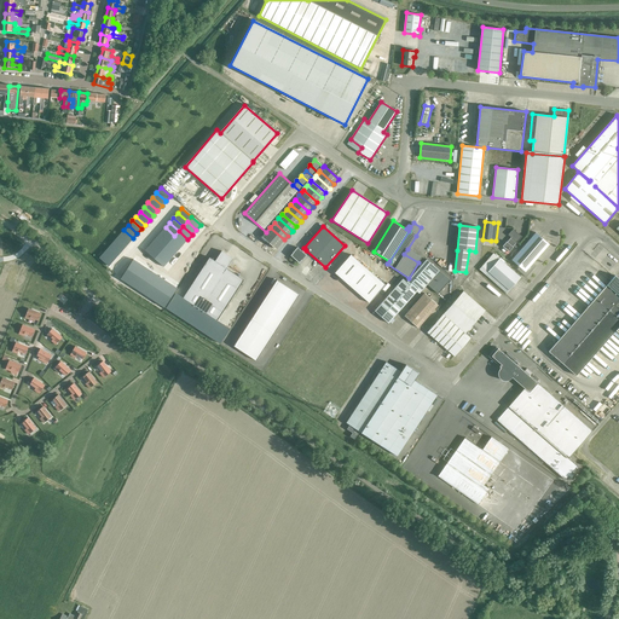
[(166,227),(161,232),(171,241),(174,236),(166,227)]
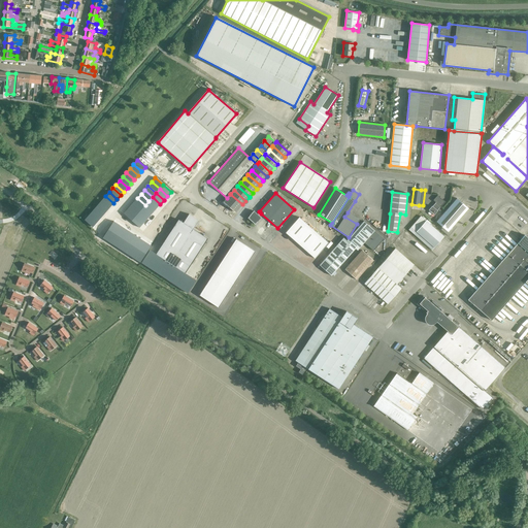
[(227,198),(238,208),(242,204),(230,194),(227,198)]
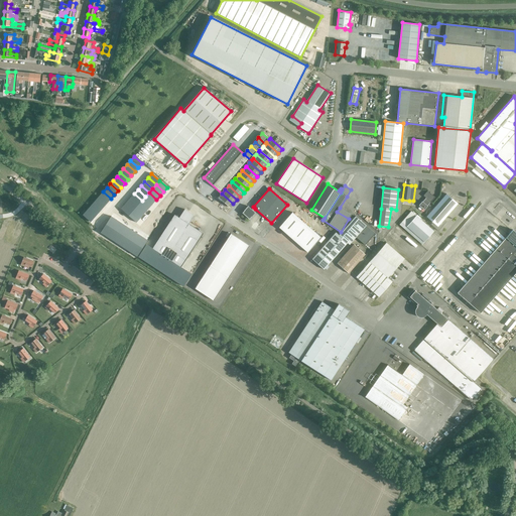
[(431,203),(435,198),(427,190),(423,196),(426,199),(422,202),(419,206),(420,207),(422,209),(424,210),(427,207),(427,206),(430,202),(431,203)]
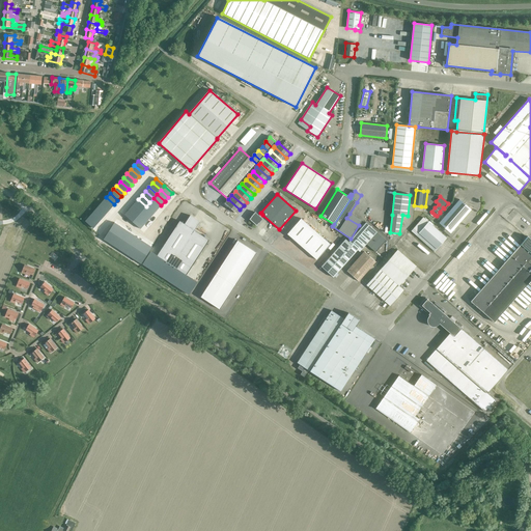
[(114,204),(106,197),(103,201),(111,208),(114,204)]
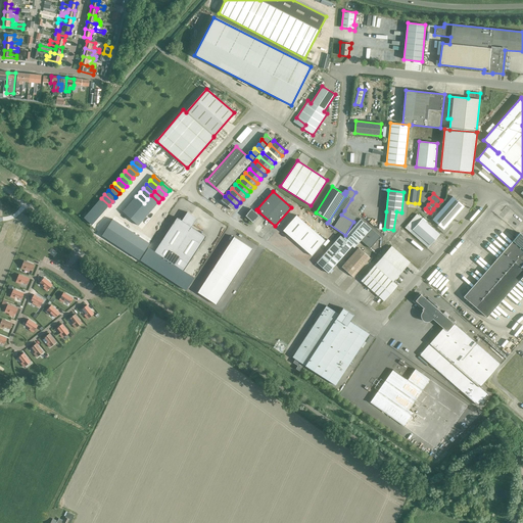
[(151,195),(147,199),(155,205),(158,202),(151,195)]
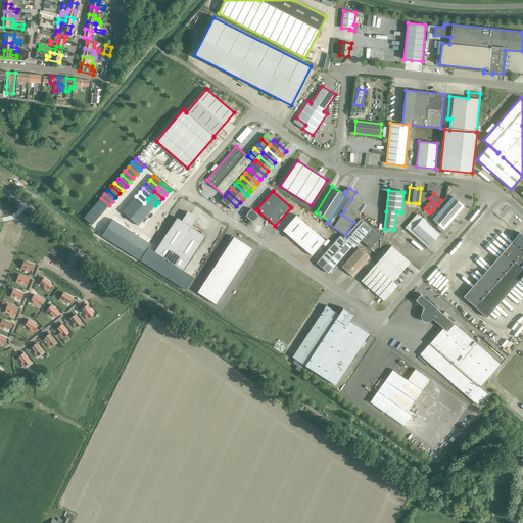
[(136,196),(133,200),(141,206),(144,203),(136,196)]
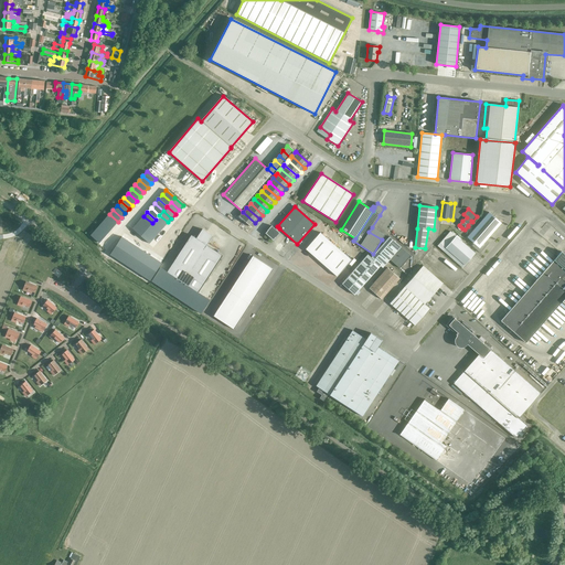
[(243,212),(240,216),(252,227),(255,223),(243,212)]
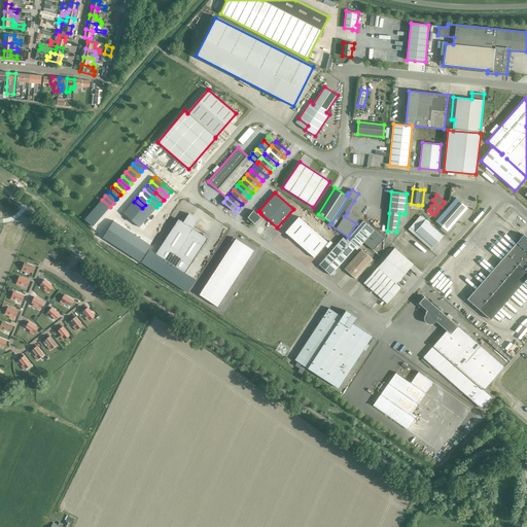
[(456,198),(435,221),(442,227),(441,230),(448,236),(453,230),(452,227),(468,208),(456,198)]
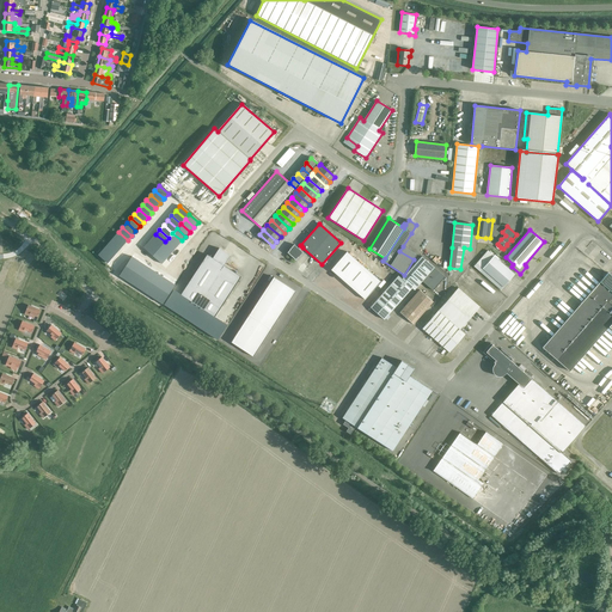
[(128,240),(118,232),(114,237),(123,245),(128,240)]
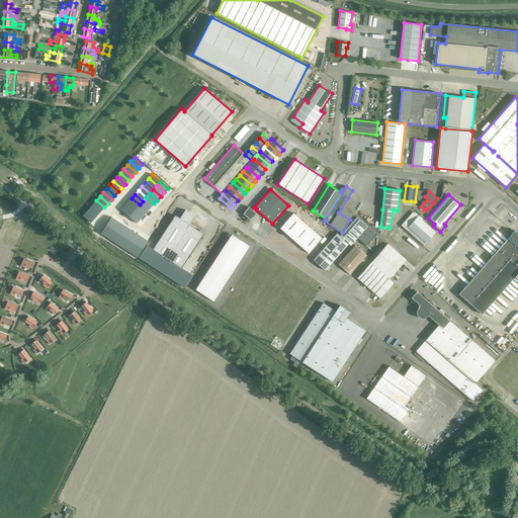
[(146,197),(143,201),(151,207),(154,203),(146,197)]
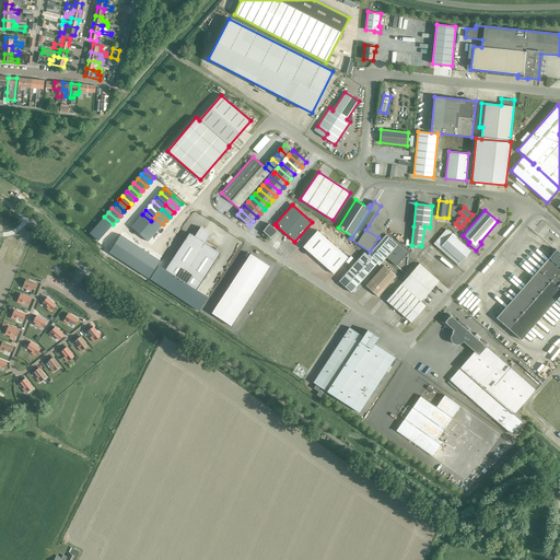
[(142,214),(138,219),(147,225),(151,221),(142,214)]
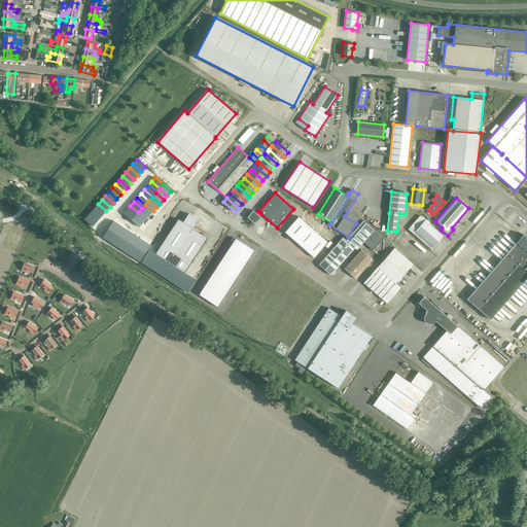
[(106,211),(98,204),(95,208),(103,215),(106,211)]
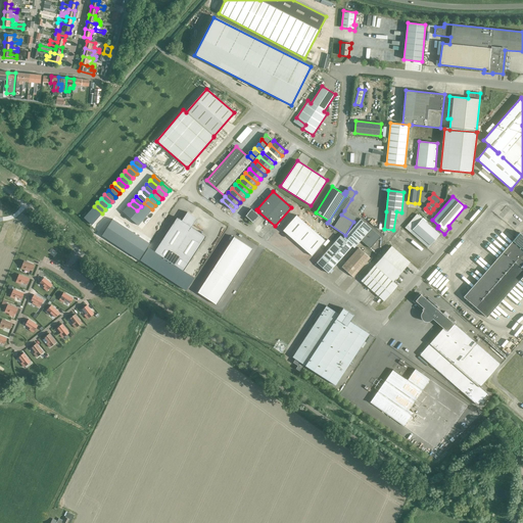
[(144,203),(141,206),(148,214),(152,209),(144,203)]
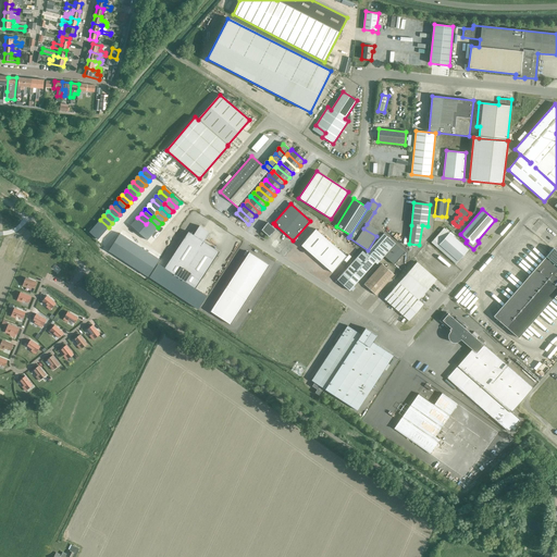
[(137,218),(134,221),(143,229),(146,224),(137,218)]
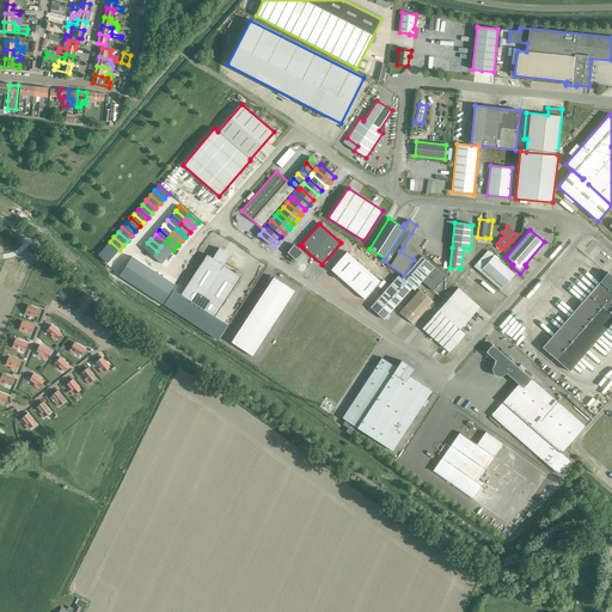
[(120,250),(110,242),(106,246),(116,254),(120,250)]
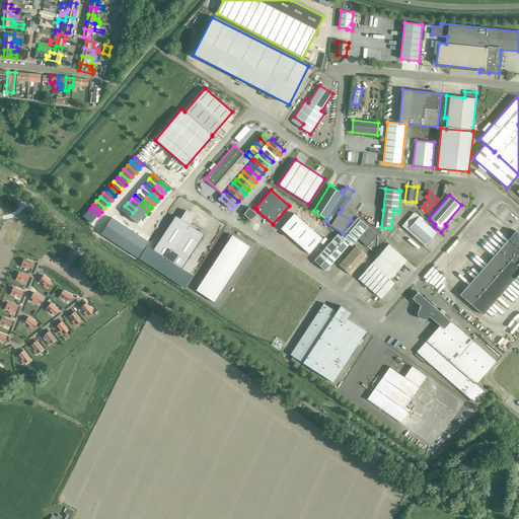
[(140,205),(136,209),(144,216),(147,212),(140,205)]
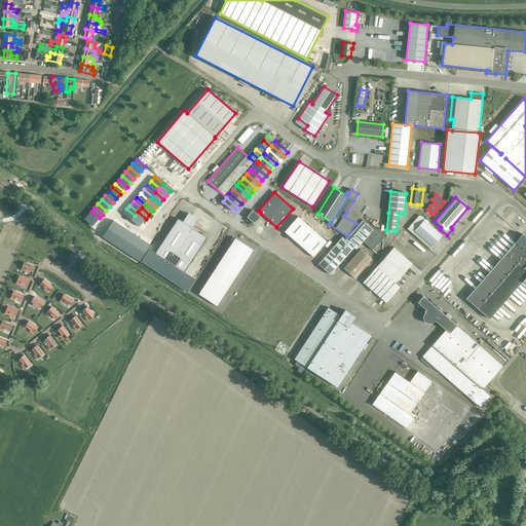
[(126,209),(123,213),(130,220),(135,216),(126,209)]
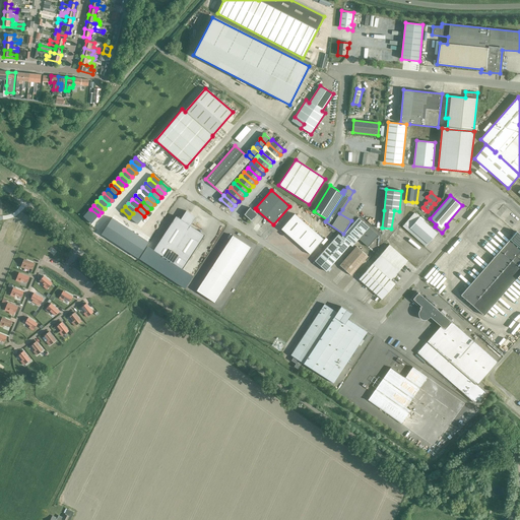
[(257,214),(255,212),(257,210),(256,208),(253,211),(250,208),(246,212),(247,212),(245,214),(251,221),(253,218),(254,219),(257,214)]
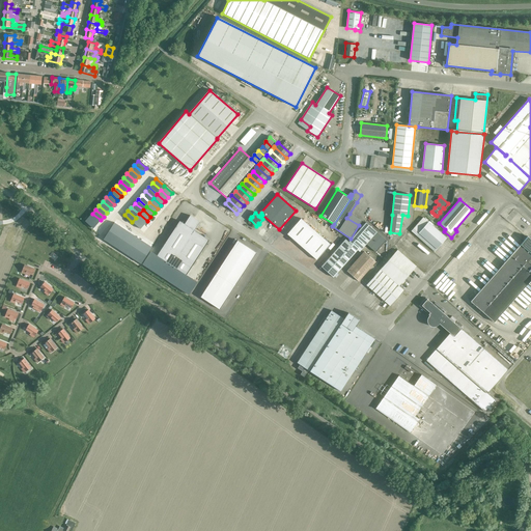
[(101,220),(92,214),(88,217),(96,224),(101,220)]
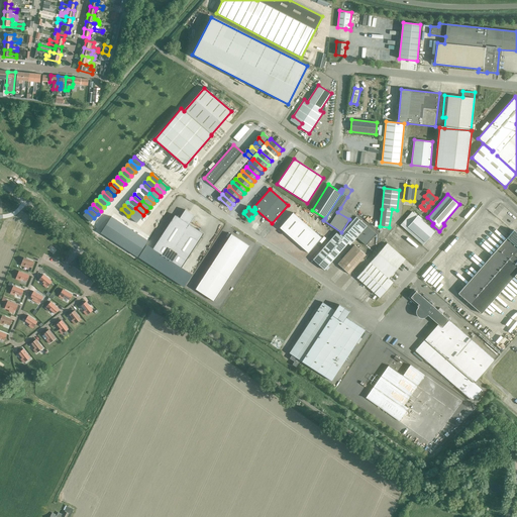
[(135,208),(132,212),(139,219),(143,215),(135,208)]
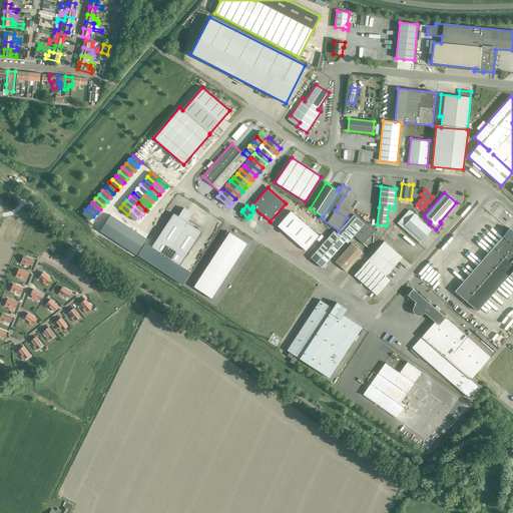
[(145,242),(137,255),(182,285),(190,273),(180,266),(202,232),(187,222),(193,214),(184,209),(183,208),(178,216),(173,213),(151,246),(145,242)]
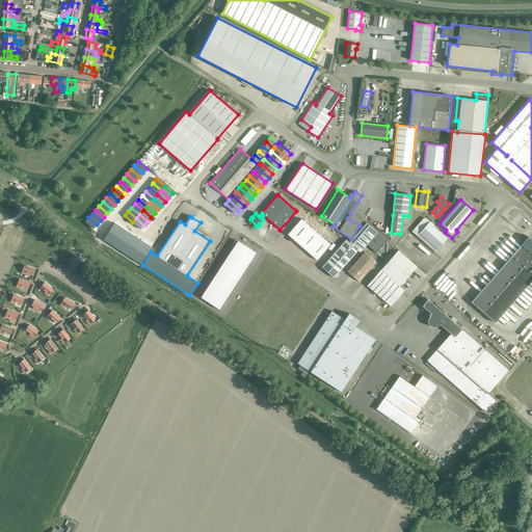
[(97,224),(88,217),(85,221),(94,229),(97,224)]
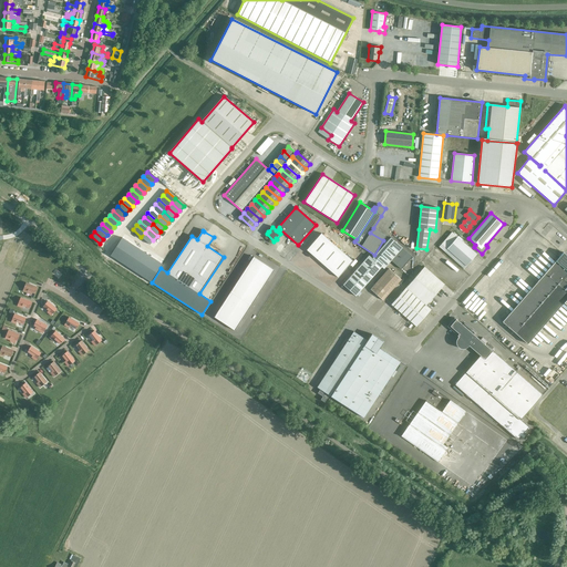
[(145,233),(141,237),(150,245),(153,240),(145,233)]
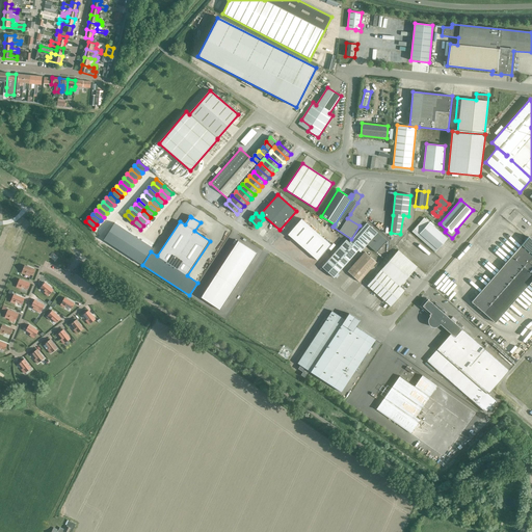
[(447,238),(432,225),(433,224),(430,221),(429,222),(424,218),(411,232),(435,253),(437,249),(447,238)]
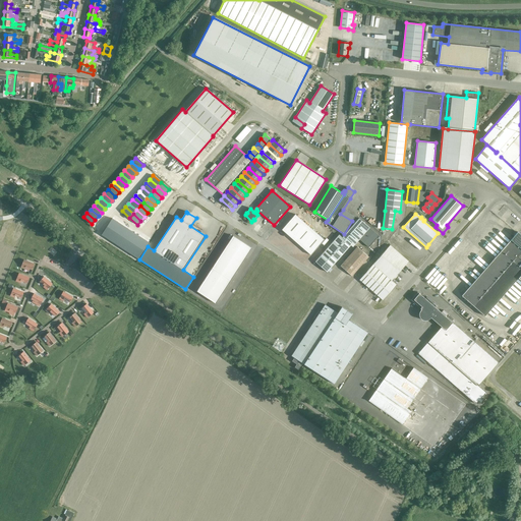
[(291,238),(305,223),(295,215),(282,230),(291,238)]
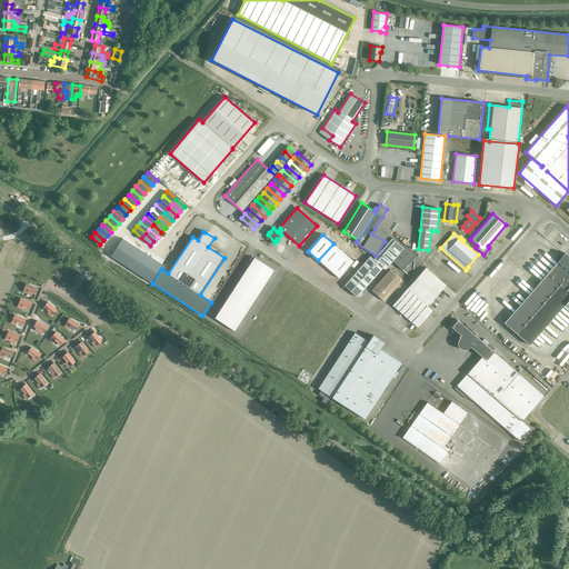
[(123,239),(110,253),(116,259),(128,243),(123,239)]
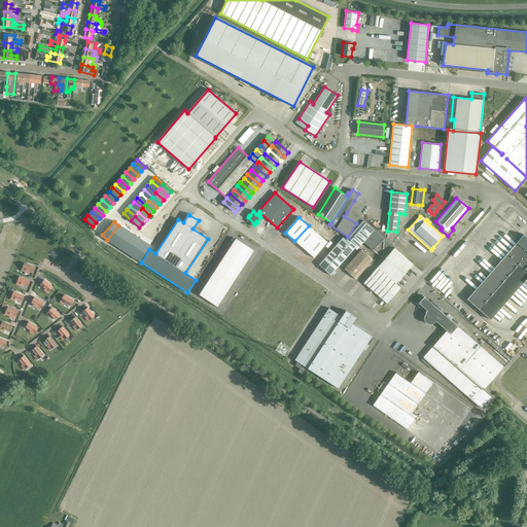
[(348,238),(346,240),(355,248),(354,248),(356,250),(360,245),(363,242),(373,250),(383,239),(363,221),(348,238)]
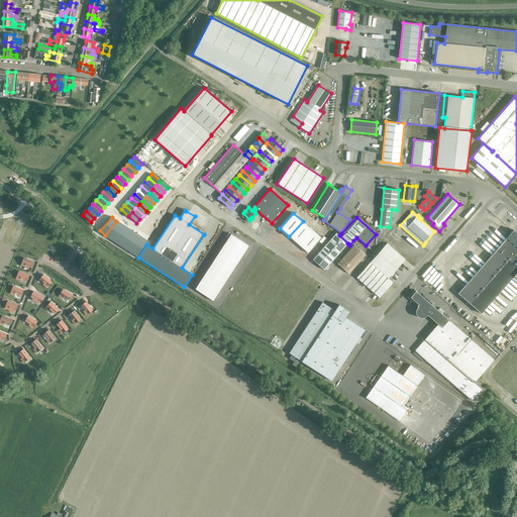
[(116,221),(105,235),(109,238),(121,224),(116,221)]
